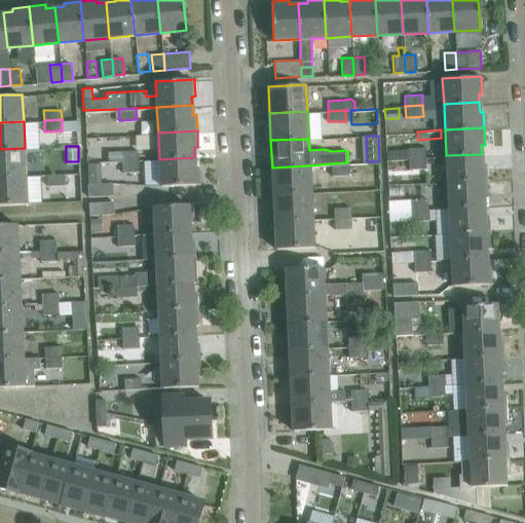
[(387,148),(388,158),(425,156),(424,146),(387,148)]
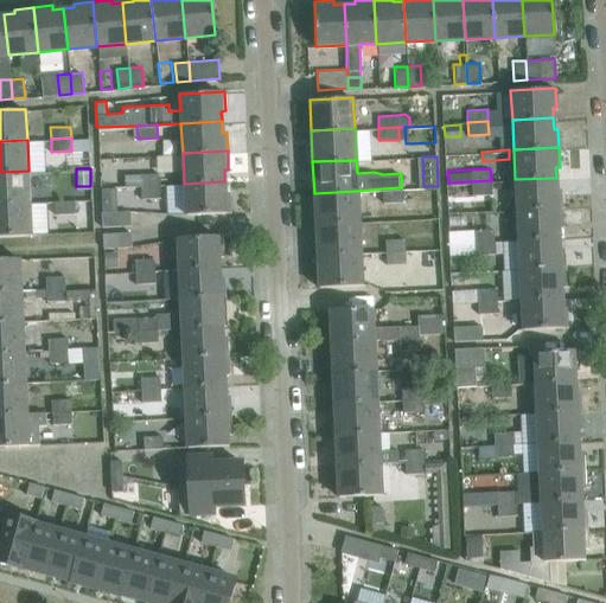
[(0,203),(30,203),(29,171),(0,172),(0,203)]
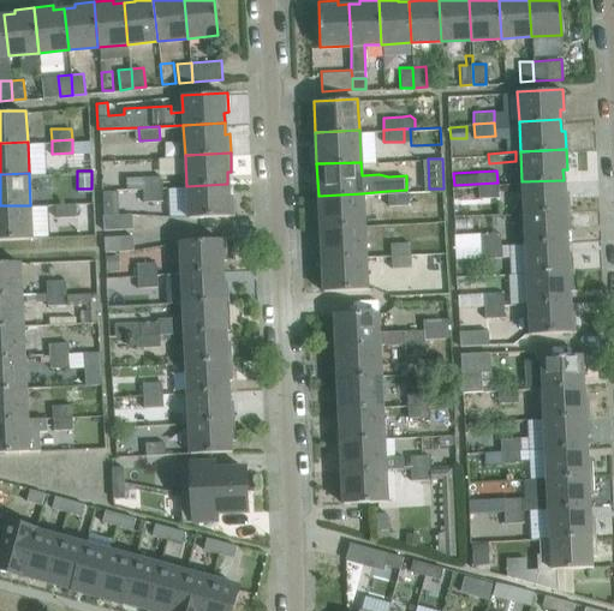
[(162,186),(161,174),(141,175),(142,186),(162,186)]
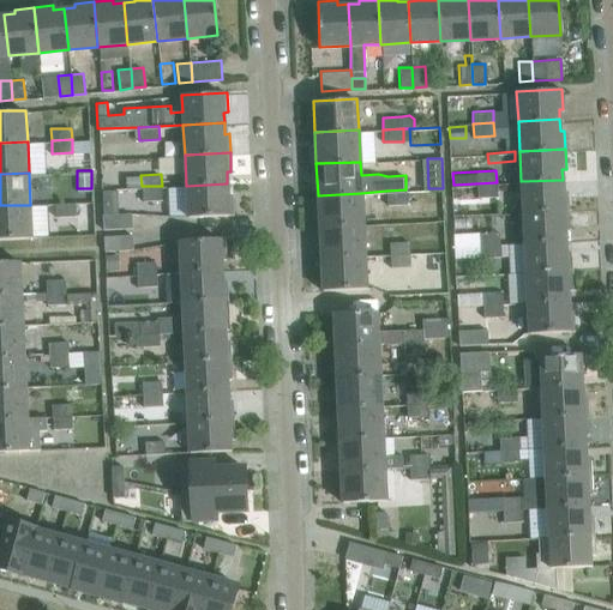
[(563,191),(563,180),(521,181),(522,211),(568,209),(568,191),(563,191)]
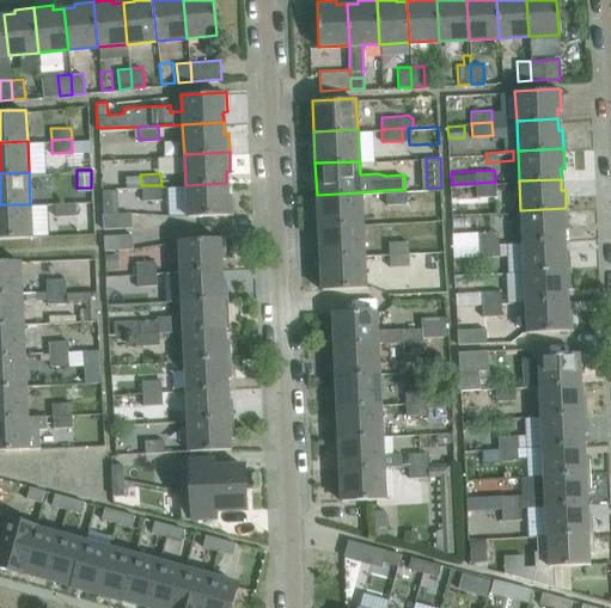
[(495,195),(495,182),(452,184),(453,197),(495,195)]
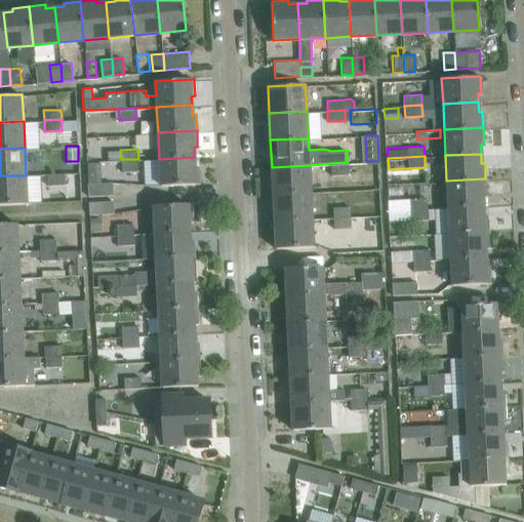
[(195,166),(194,157),(159,159),(160,185),(199,183),(198,165),(195,166)]
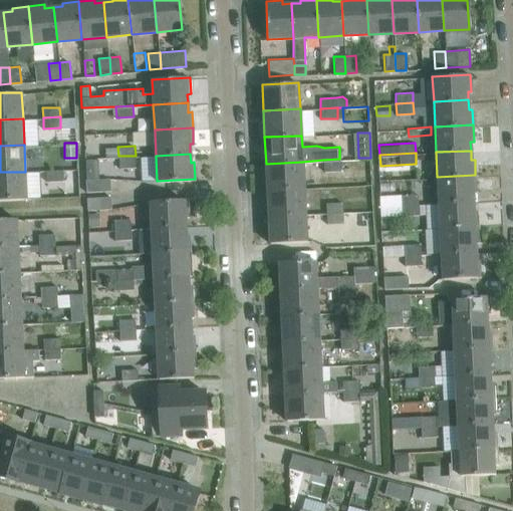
[(136,167),(136,156),(118,156),(118,168),(136,167)]
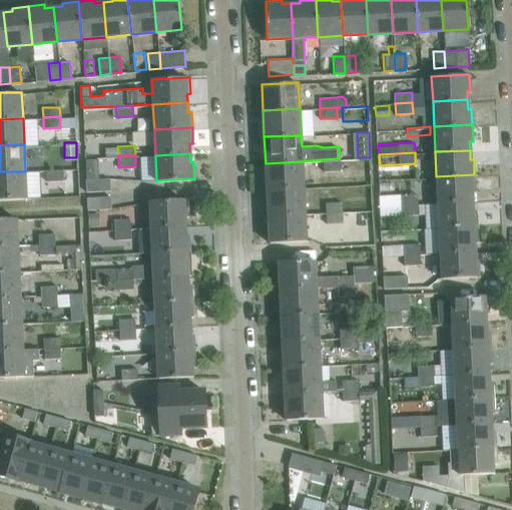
[(340,169),(339,158),(323,159),(323,170),(340,169)]
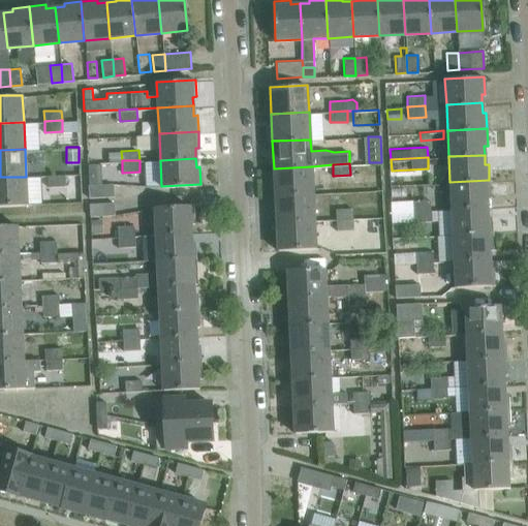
[(313,193),(311,166),(274,168),(275,195),(313,193)]
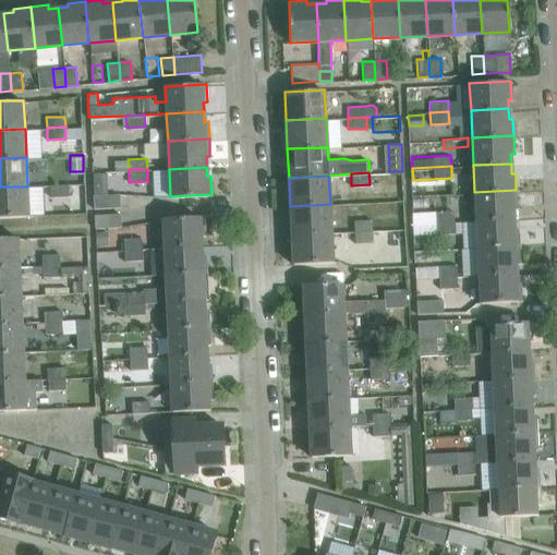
[(68,183),(50,184),(51,196),(68,195),(68,183)]
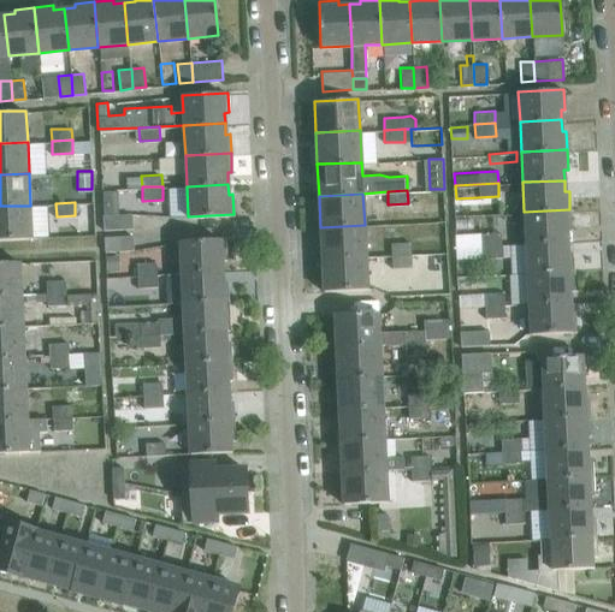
[(0,238),(31,237),(30,206),(0,206),(0,238)]
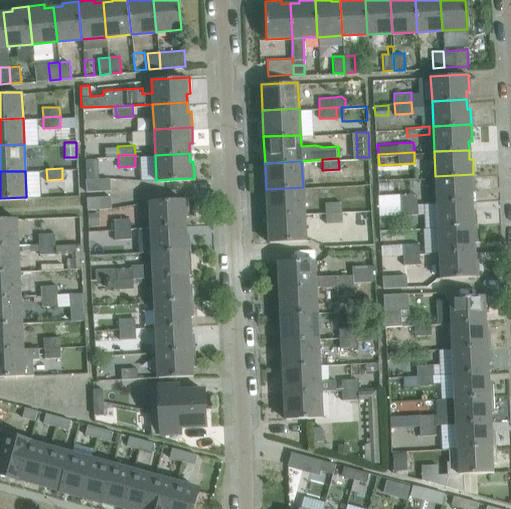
[(474,190),(473,174),(435,176),(436,201),(471,200),(471,191),(474,190)]
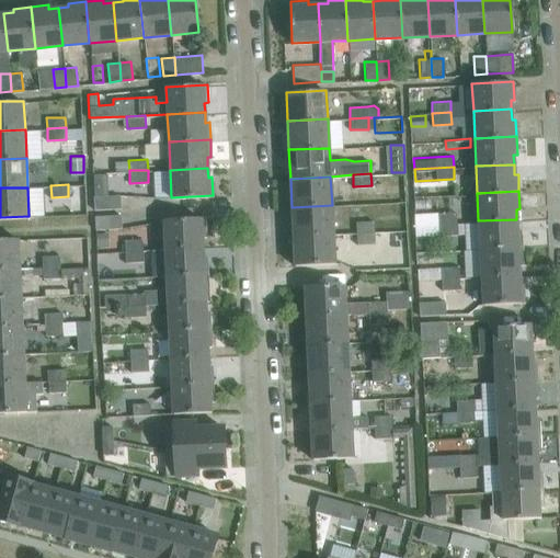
[(93,195),(94,208),(121,207),(120,194),(93,195)]
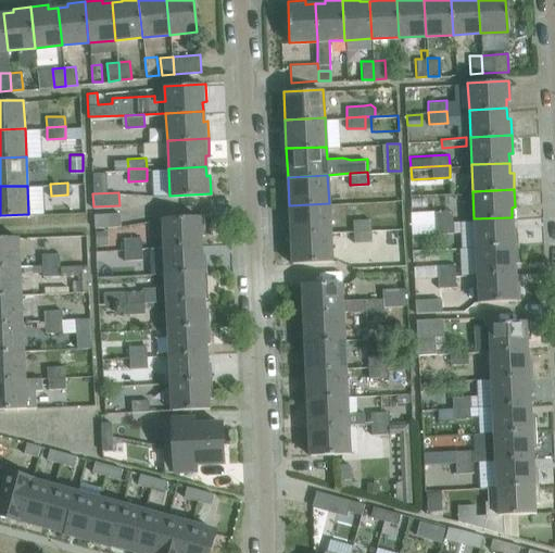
[(330,231),(329,203),(289,205),(290,234),(330,231)]
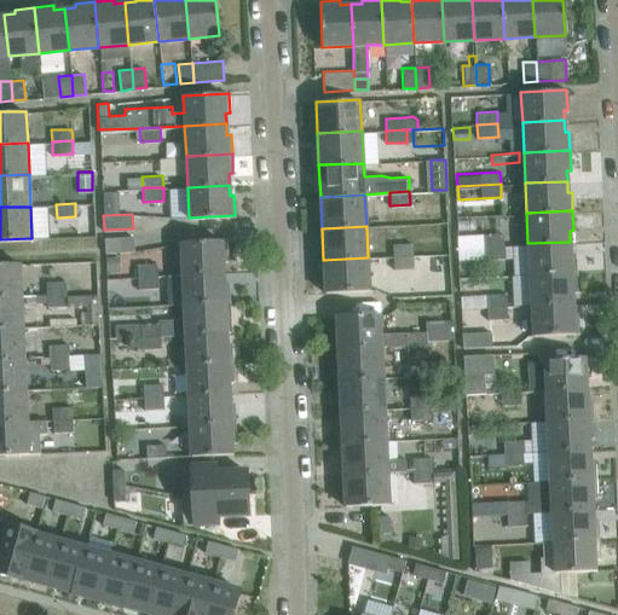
[(503,244),(503,232),(483,233),(483,245),(503,244)]
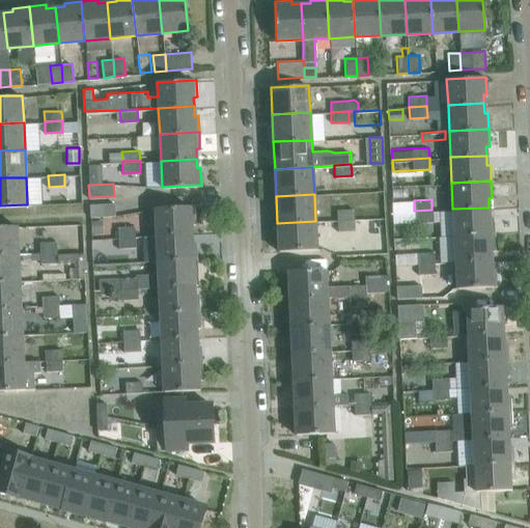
[(90,216),(115,215),(114,202),(89,203),(90,216)]
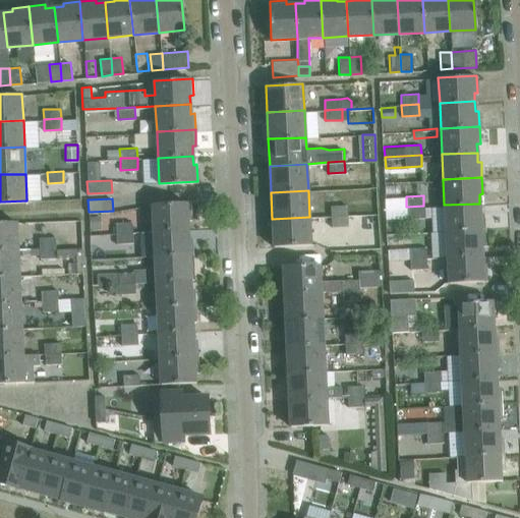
[(191,219),(190,202),(152,204),(153,229),(188,228),(187,219),(191,219)]
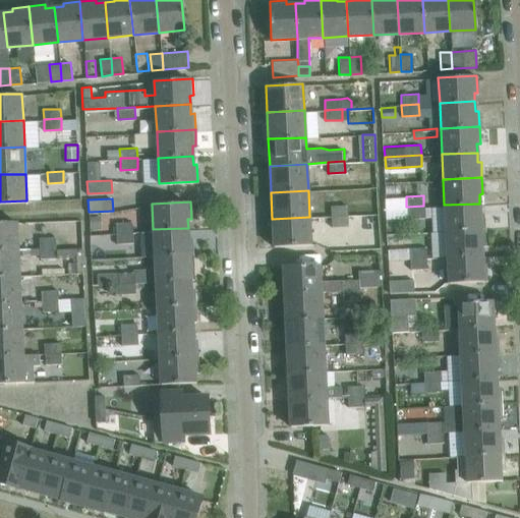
[(359,204),(346,205),(330,205),(330,216),(359,214),(359,204)]
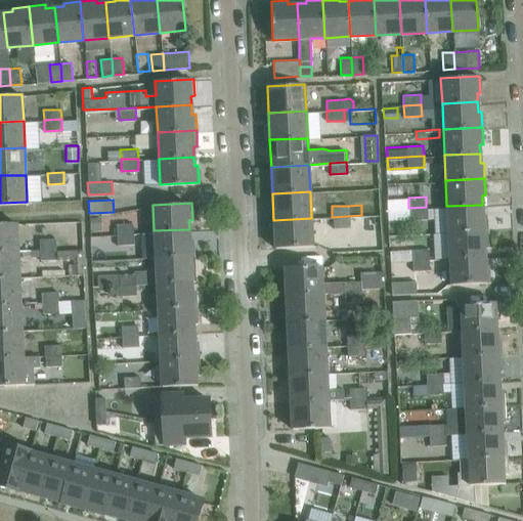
[(482,214),(482,205),(446,206),(448,232),(487,230),(486,213),(482,214)]
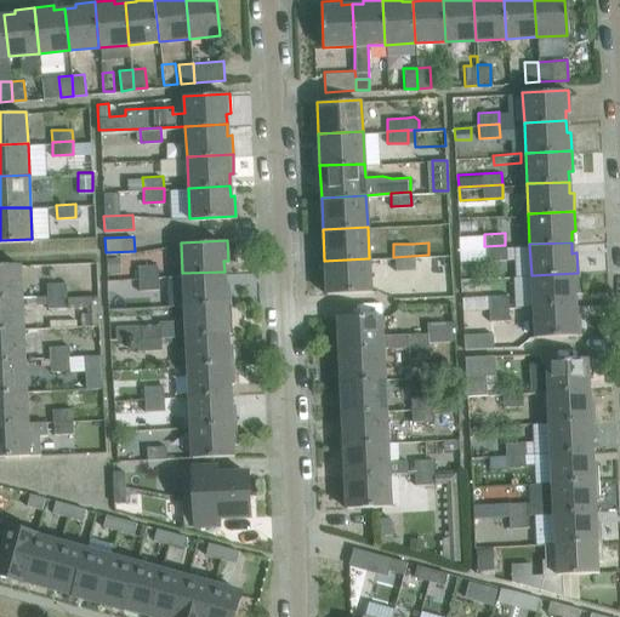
[(506,258),(505,245),(484,246),(485,260),(506,258)]
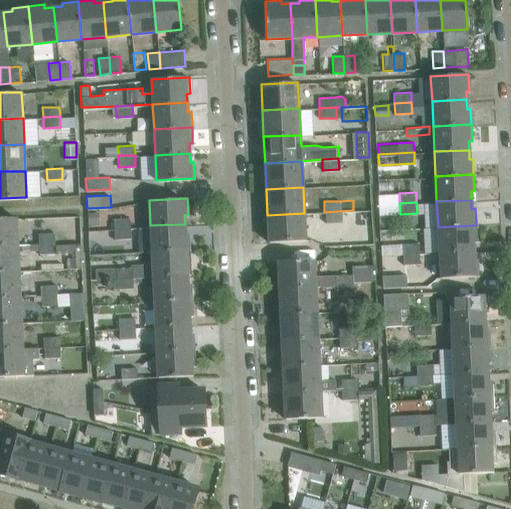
[(354,219),(353,210),(324,212),(325,222),(342,221),(341,220),(354,219)]
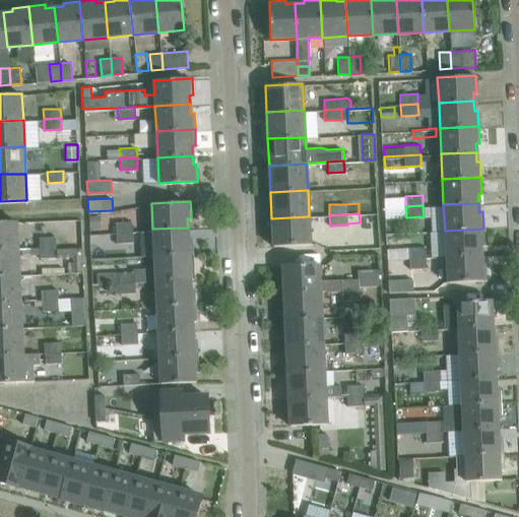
[(310,243),(309,227),(330,225),(329,215),(309,216),(271,218),(272,245),(310,243)]
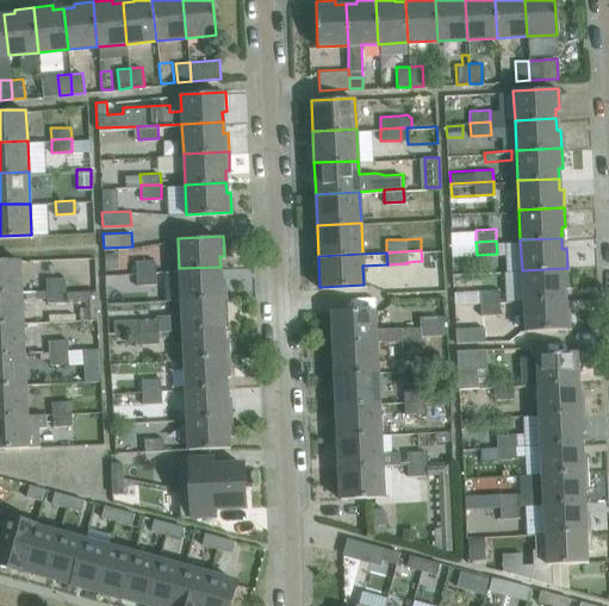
[(20,258),(0,260),(0,291),(22,291),(20,258)]
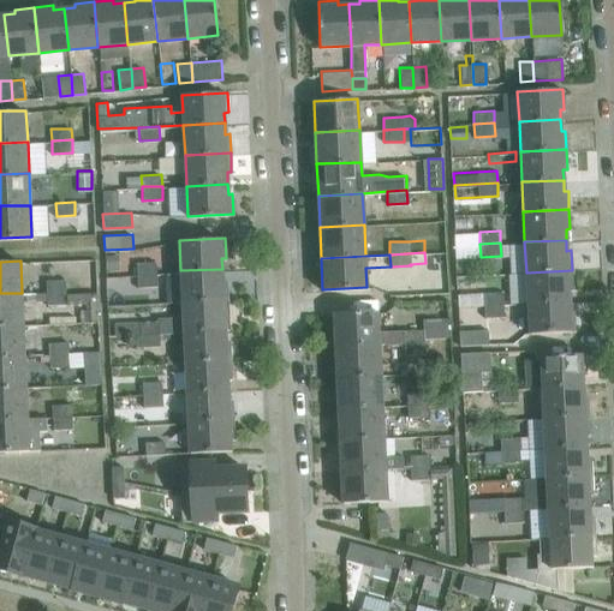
[(156,273),(156,261),(136,262),(136,273),(156,273)]
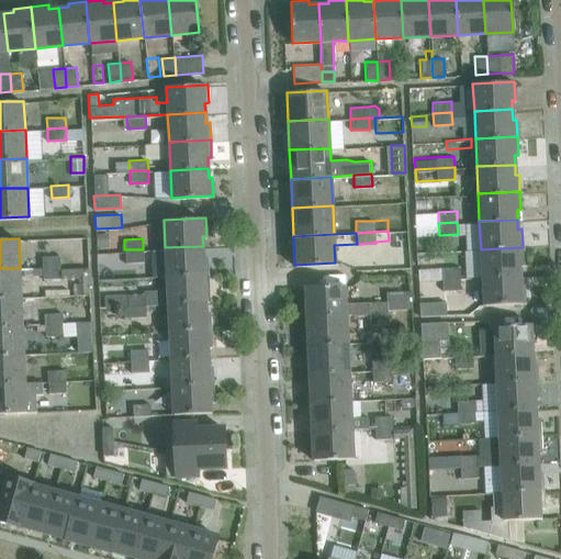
[(203,256),(203,246),(165,247),(166,276),(208,274),(208,256),(203,256)]
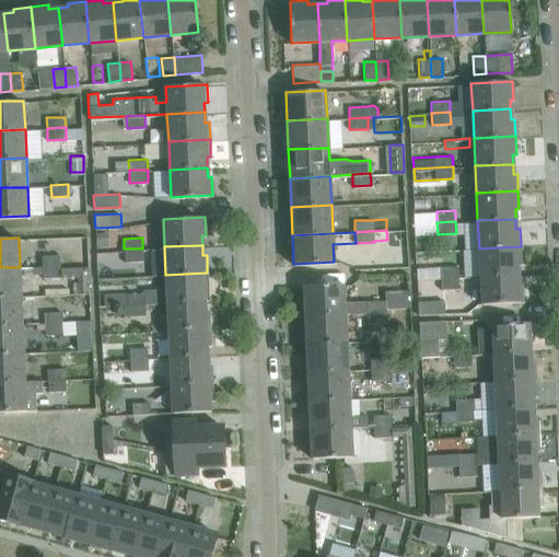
[(522,263),(521,246),(479,248),(480,276),(517,274),(517,264),(522,263)]
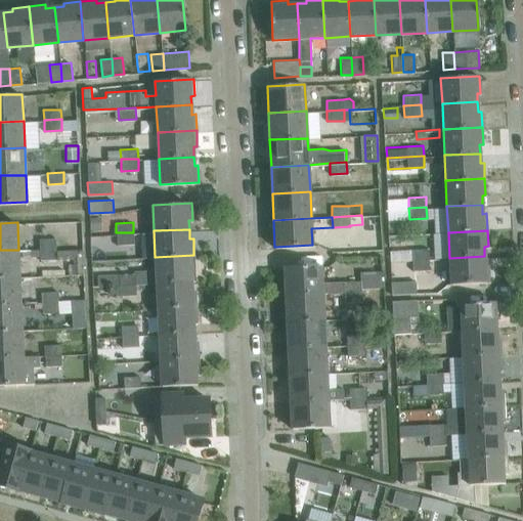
[(134,244),(133,232),(116,232),(117,245),(134,244)]
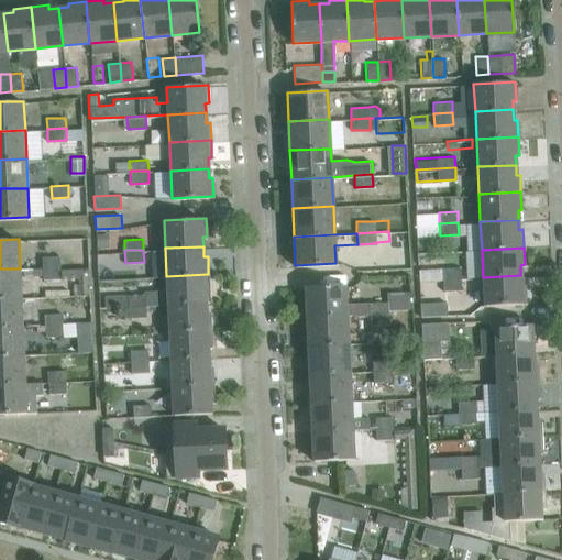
[(41,256),(42,267),(61,266),(61,255),(41,256)]
